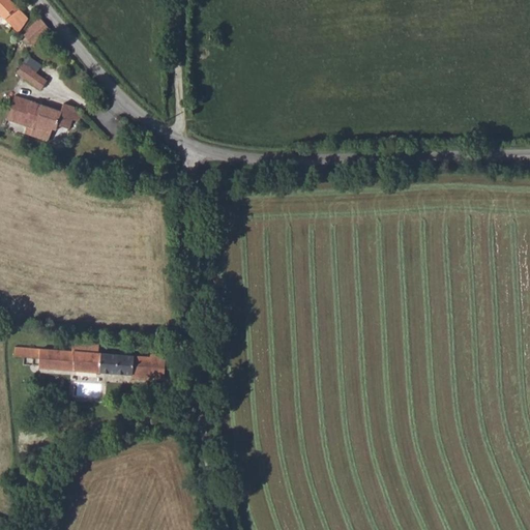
[(0,0),(0,13),(18,32),(27,18),(9,0),(0,0)]
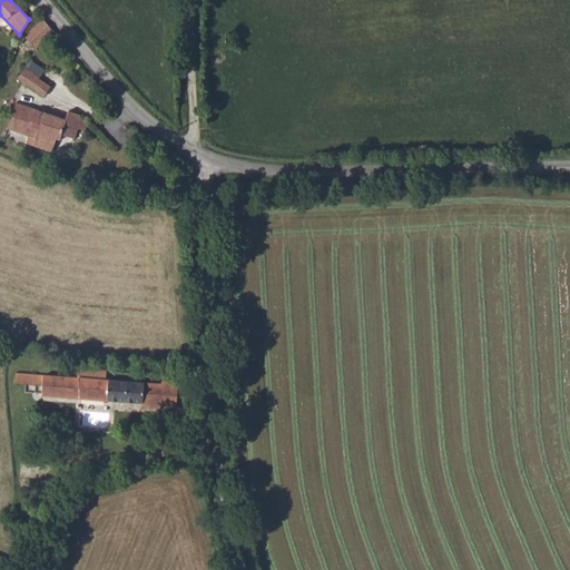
[(42,18),(31,28),(33,30),(27,36),(36,46),(52,30),(42,18)]
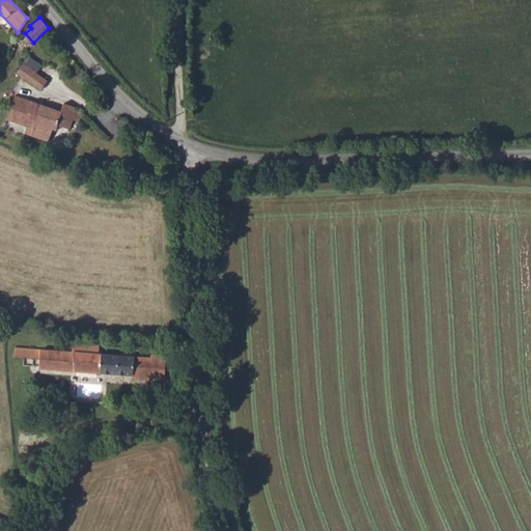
[(17,73),(40,89),(48,80),(34,72),(35,71),(23,62),(17,73)]
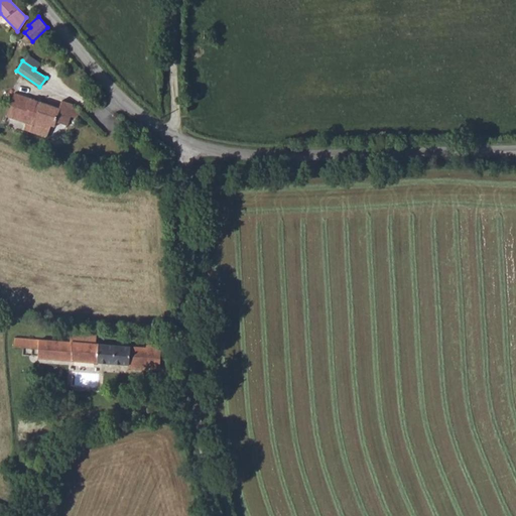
[(6,115),(26,122),(24,129),(46,137),(50,125),(53,127),(66,131),(71,114),(78,116),(80,110),(73,107),(73,103),(61,99),(58,108),(14,92),(6,115)]
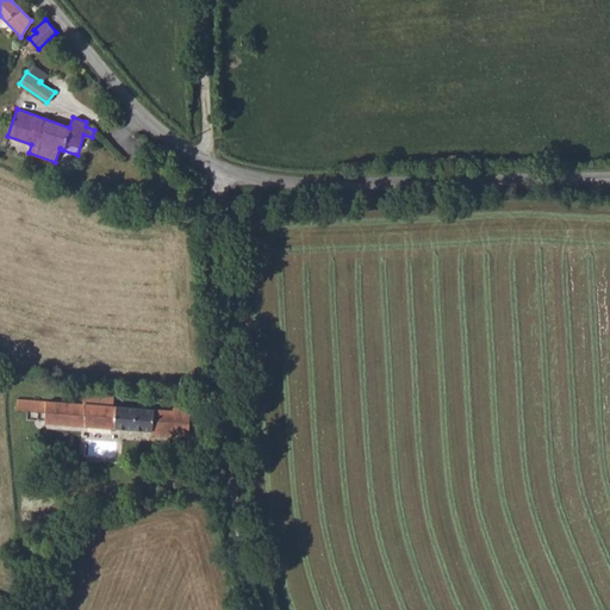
[(172,435),(173,411),(113,405),(114,393),(83,391),(82,403),(17,399),(17,409),(45,411),(44,423),(153,430),(153,434),(172,435)]
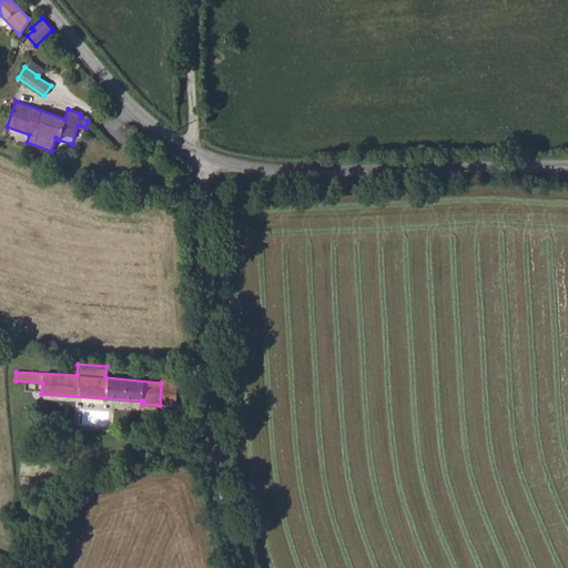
[(160,405),(175,406),(176,381),(161,379),(161,383),(160,405)]
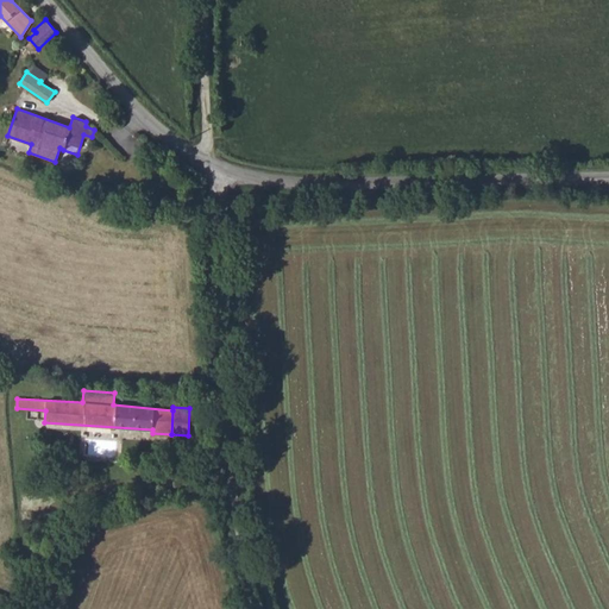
All buildings are outlined.
